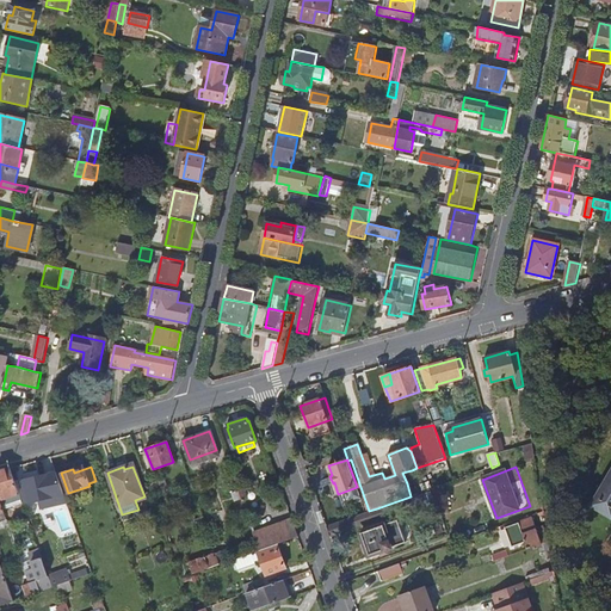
[(19,493),(10,468),(0,470),(0,499),(4,499),(19,493)]
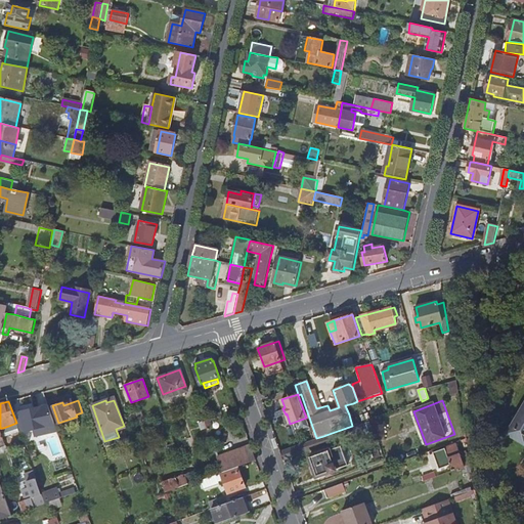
[(357,412),(353,403),(345,405),(349,415),(357,412)]
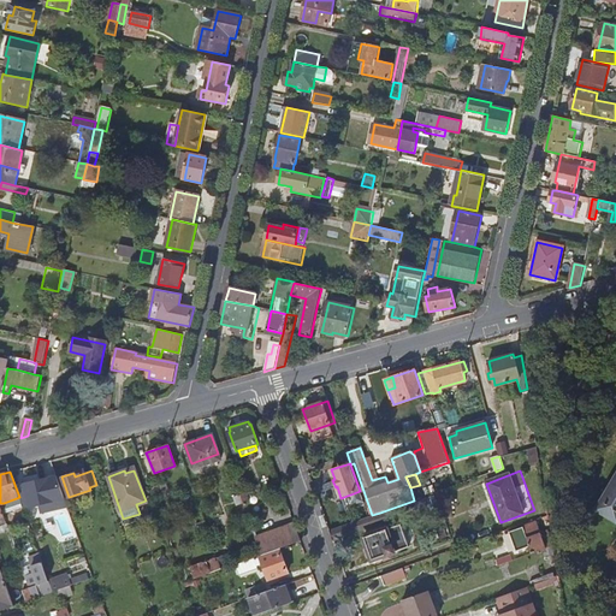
[(615,521),(615,475),(597,510),(615,521)]
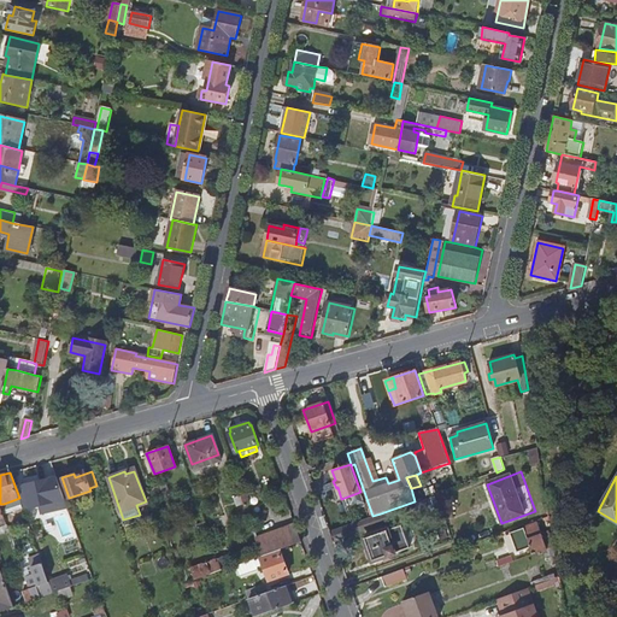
[(64,499),(57,477),(47,481),(47,480),(24,486),(25,488),(22,489),(27,510),(64,499)]
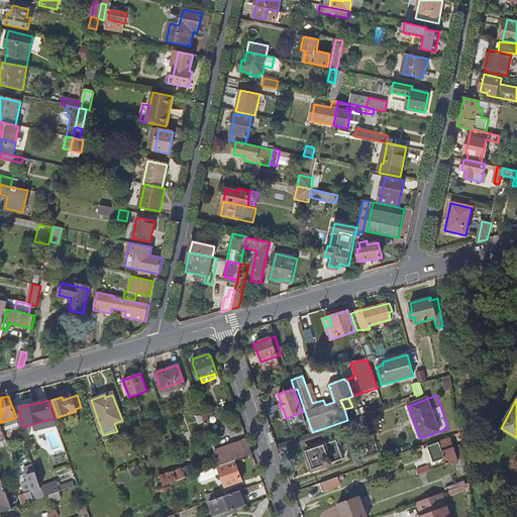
[(306,424),(302,412),(286,418),(282,419),(286,431),(306,424)]
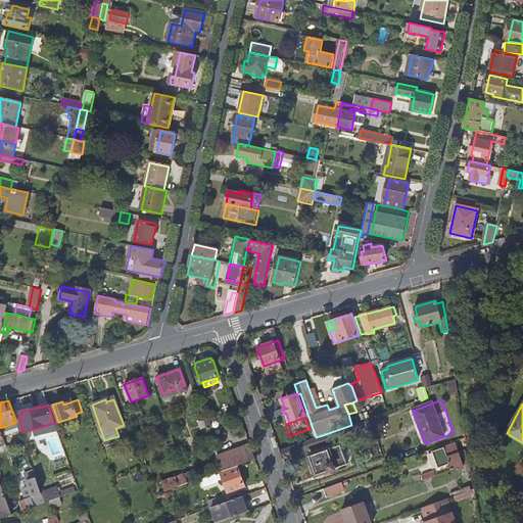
[(369,421),(348,428),(351,435),(364,431),(366,436),(373,433),(369,421)]
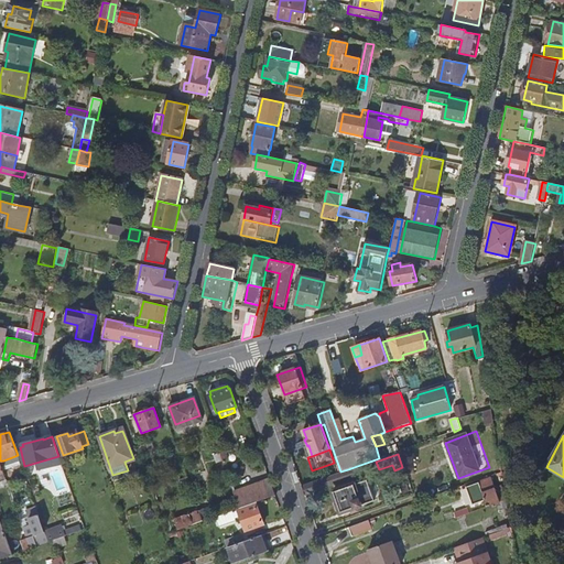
[(20,463),(18,455),(3,461),(7,468),(20,463)]
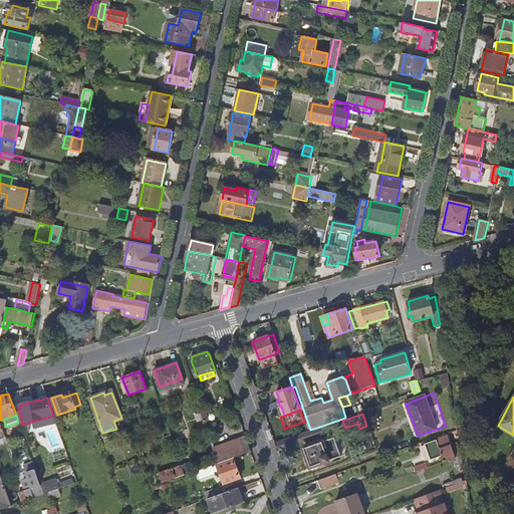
[(328,434),(325,425),(317,428),(320,436),(328,434)]
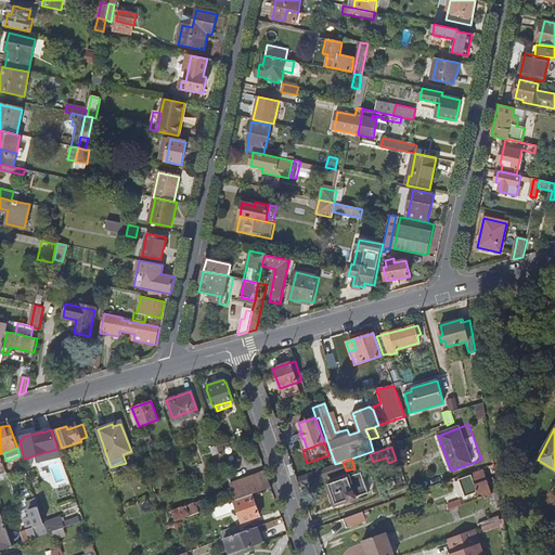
[(300,487),(346,470),(343,462),(335,464),(332,465),(297,478),(300,487)]
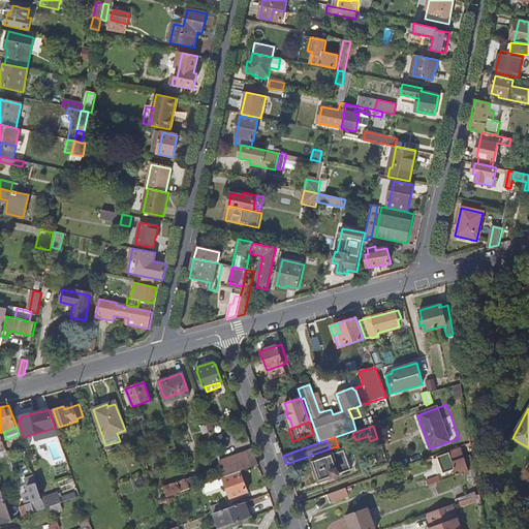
[(474,468),(469,456),(464,458),(460,447),(436,457),(442,472),(455,468),(458,474),(474,468)]
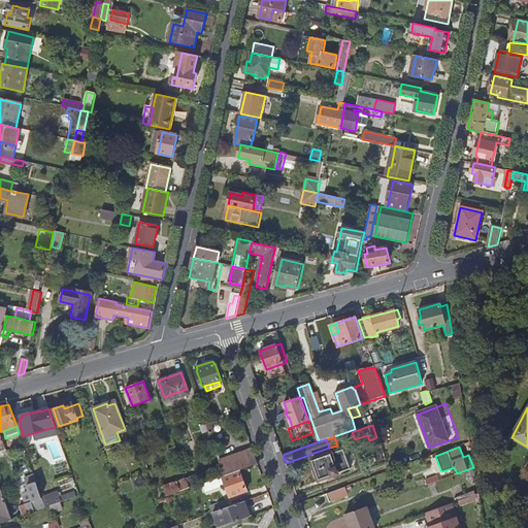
[(224,475),(258,464),(253,449),(219,461),(224,475)]
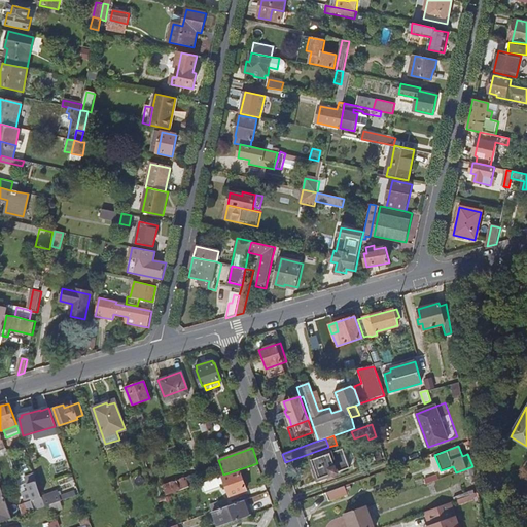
[(349,468),(342,449),(311,460),(318,480),(349,468)]
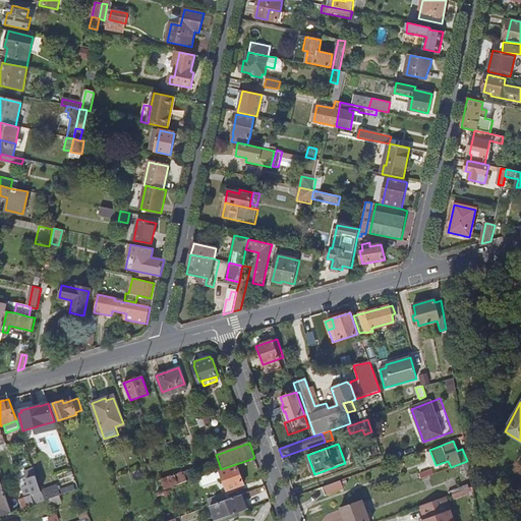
[(243,484),(236,465),(220,471),(227,490),(243,484)]
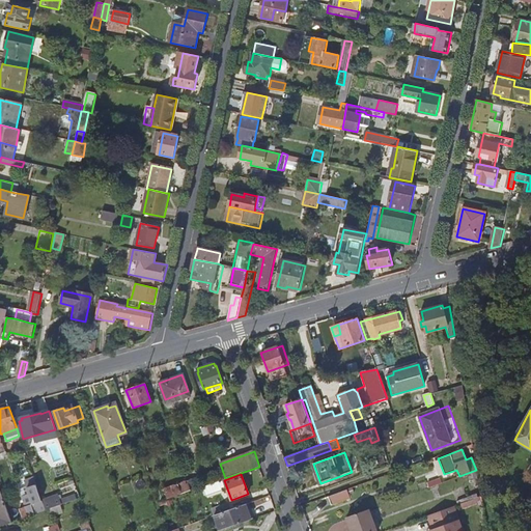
[(43,501),(34,478),(25,481),(29,495),(26,495),(28,499),(30,499),(33,505),(43,501)]
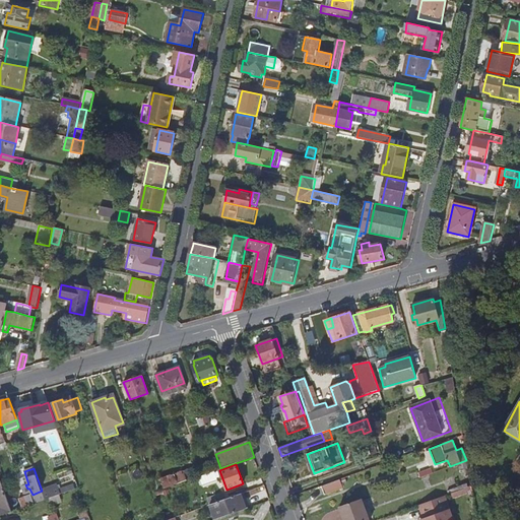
[(416,474),(417,477),(432,472),(431,469),(416,474)]
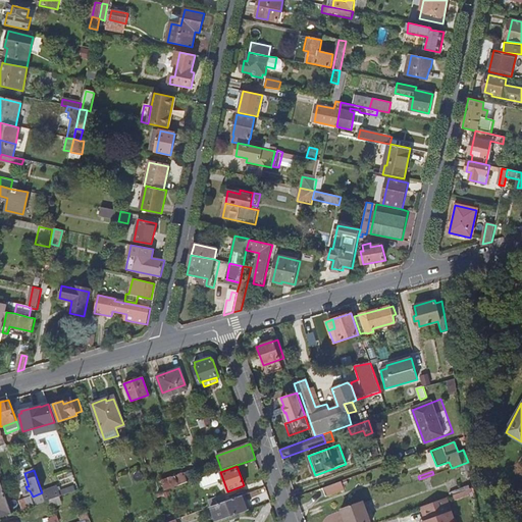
[(188,482),(185,472),(162,480),(165,490),(188,482)]
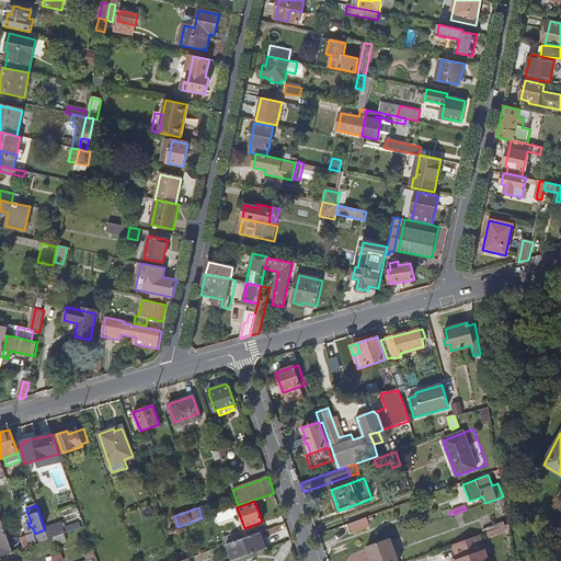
[(368,526),(366,517),(346,525),(350,534),(368,526)]
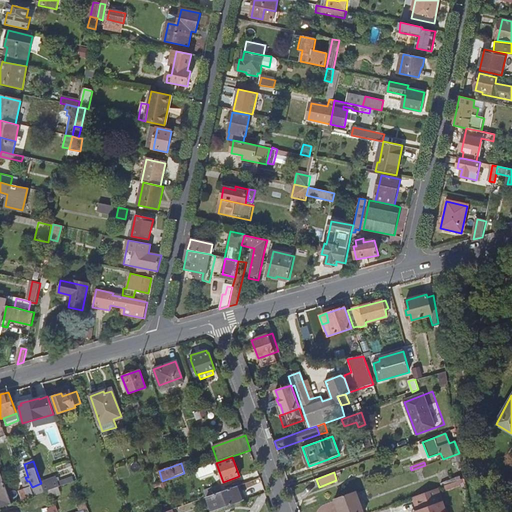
[(0,507),(11,504),(0,473),(0,507)]
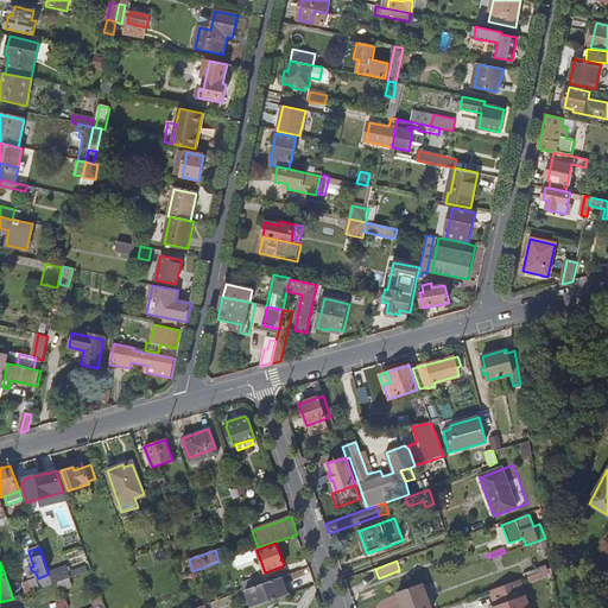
[(527,576),(546,568),(545,564),(523,574),(524,576),(527,576)]
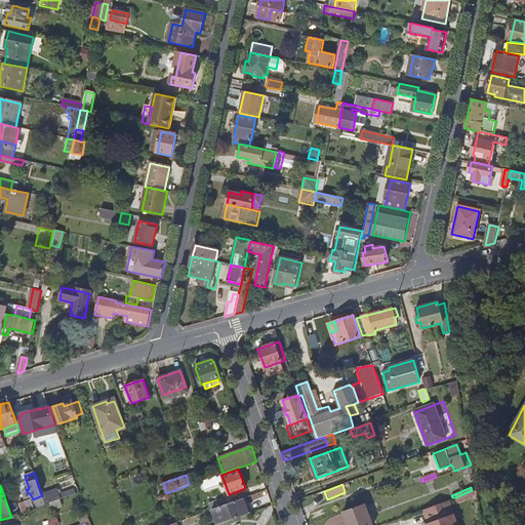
[(475,489),(472,490),(455,497),(457,502),(476,495),(475,489)]
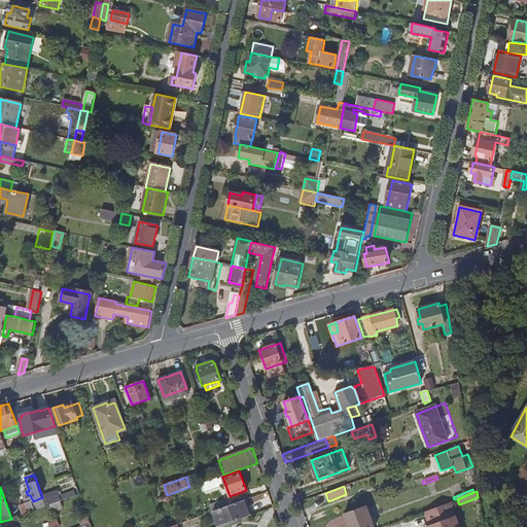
[(45,506),(42,497),(33,501),(31,501),(34,511),(45,506)]
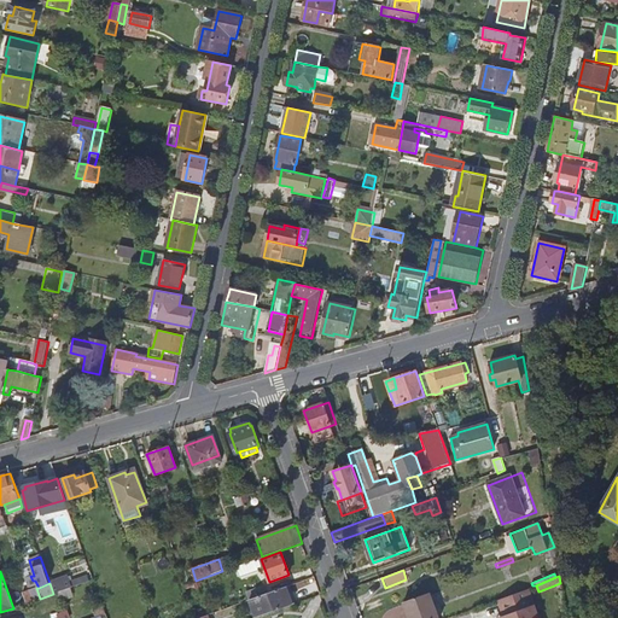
[(269,593),(267,586),(254,590),(256,598),(269,593)]
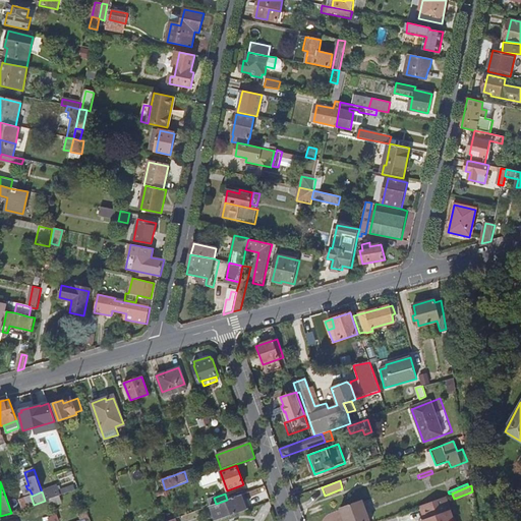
[(216,520),(246,510),(240,495),(227,500),(216,504),(210,506),(216,520)]
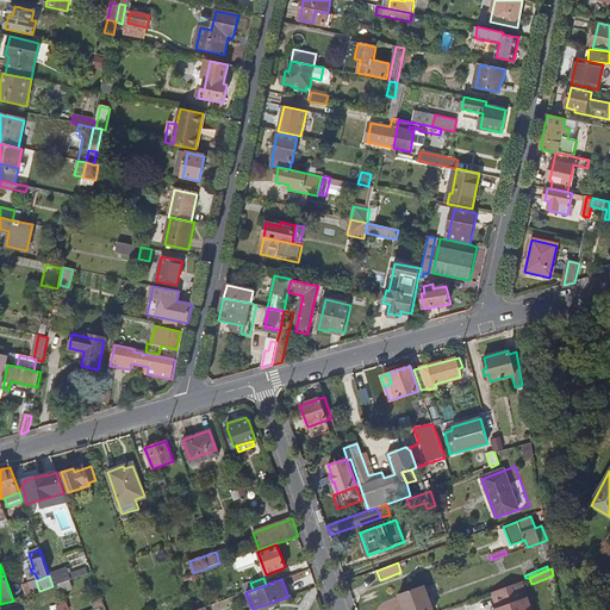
[(39,591),(36,580),(29,583),(32,593),(39,591)]
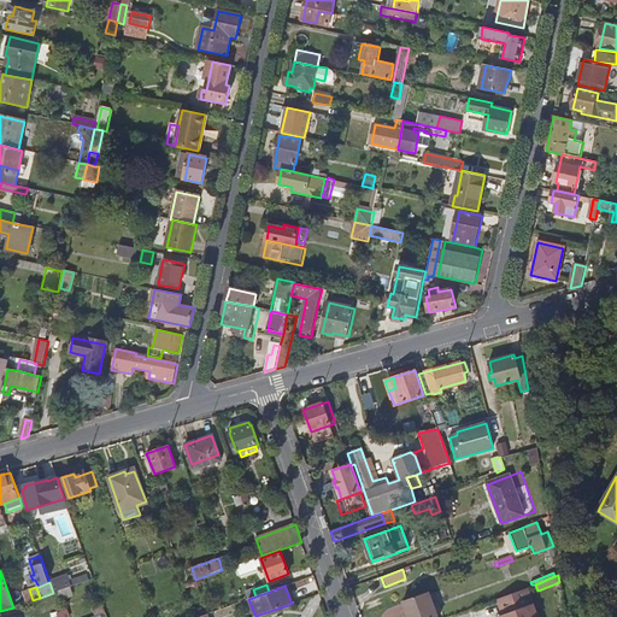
[(532,603),(527,587),(495,598),(501,613),(511,610),(512,615),(516,613),(517,616),(513,616),(536,616),(534,610),(530,611),(528,604),(532,603)]
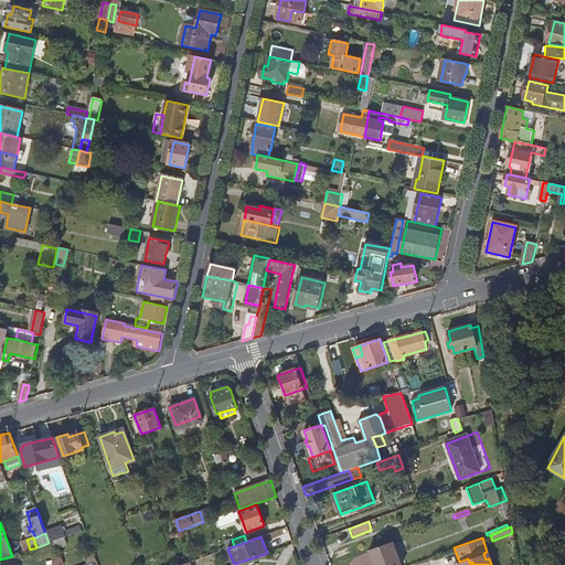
[(30,550),(27,540),(21,542),(24,552),(30,550)]
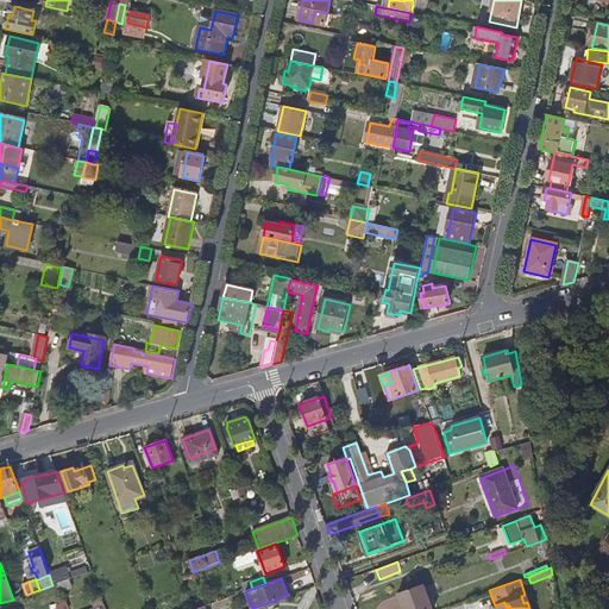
[(431,608),(422,584),(397,594),(402,608),(431,608)]
